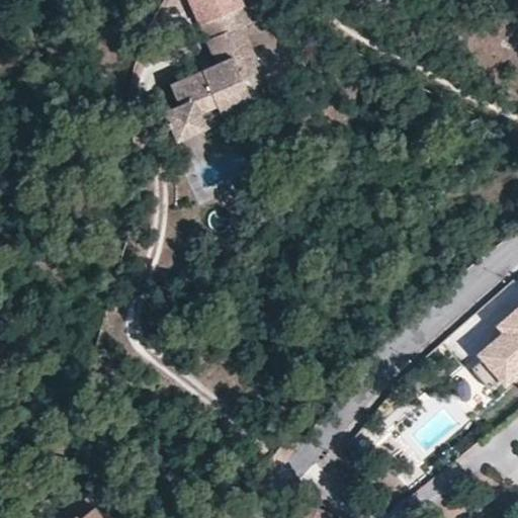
[(261,70),(243,26),(252,22),(242,0),(187,0),(216,63),(170,83),(178,104),(164,110),(177,139),(203,127),(206,126),(199,111),(218,103),(222,113),(224,112),(253,100),(243,78),(261,70)]
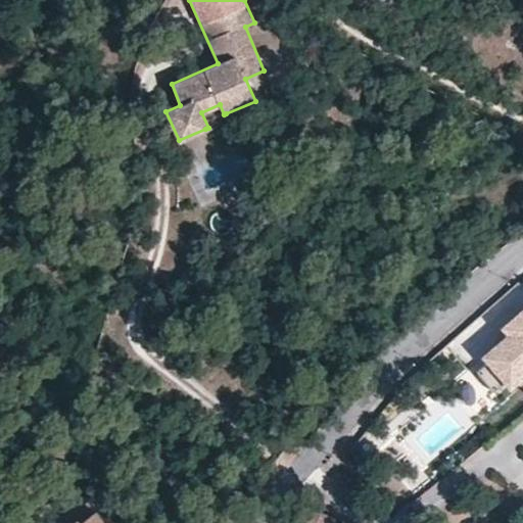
[(229,121),(226,113),(224,114),(220,104),(201,112),(208,128),(205,129),(206,131),(229,121)]
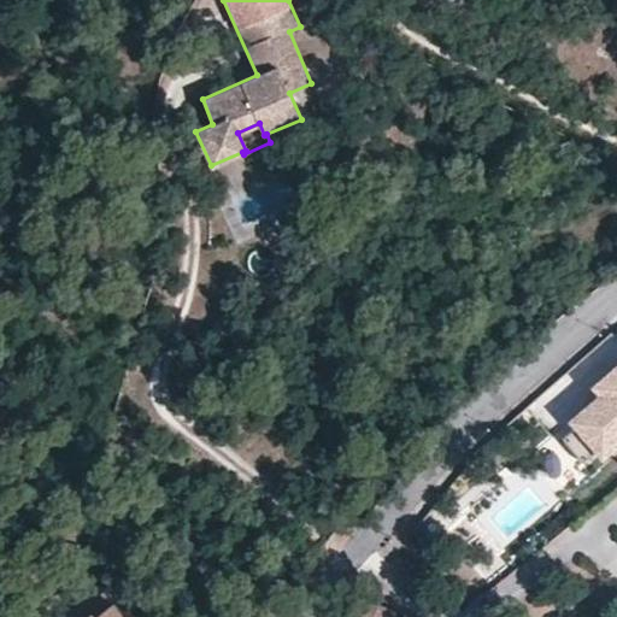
[(616,366),(595,386),(601,393),(571,419),(576,425),(562,438),(582,462),(597,448),(601,454),(616,441),(616,366)]
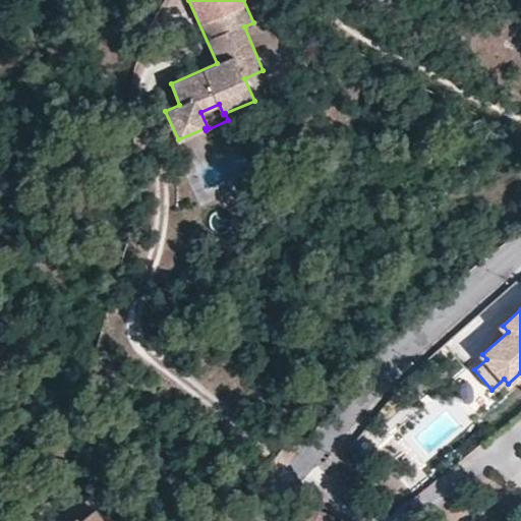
[(107,520),(96,508),(79,520),(76,517),(71,520),(107,520)]
